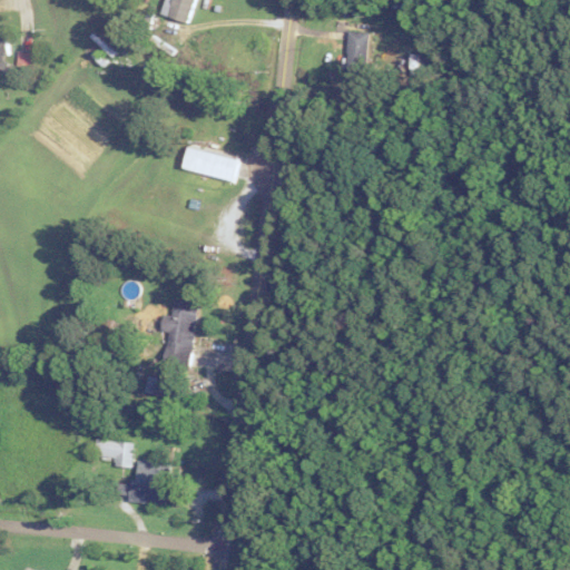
[(190,22),(196,0),(166,0),(163,15),(190,22)]
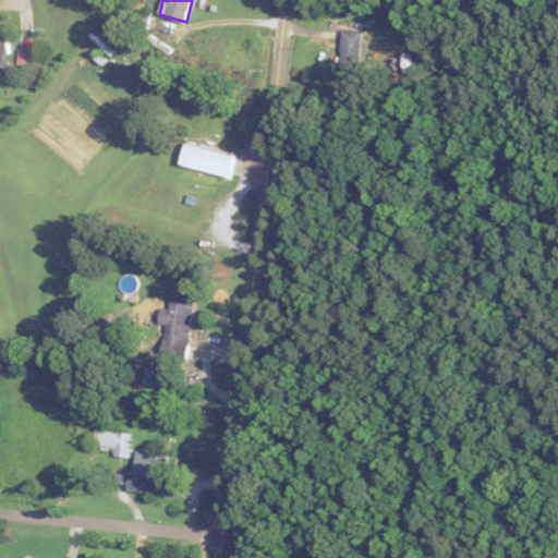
[(341,69),(361,69),(361,32),(341,32),(341,69)]
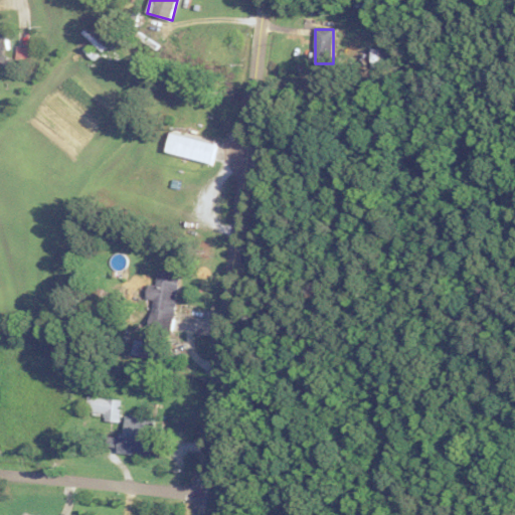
[(8,31),(0,30),(0,49),(8,50),(8,31)]
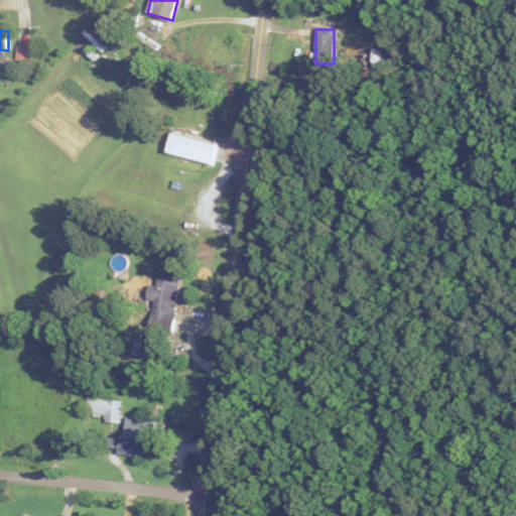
[(213,164),(218,141),(169,131),(164,154),(213,164)]
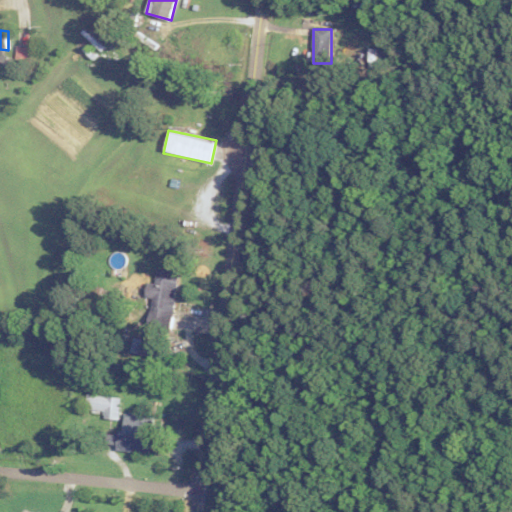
[(178,271),(156,269),(155,282),(147,281),(145,296),(151,296),(148,327),(171,330),(178,271)]
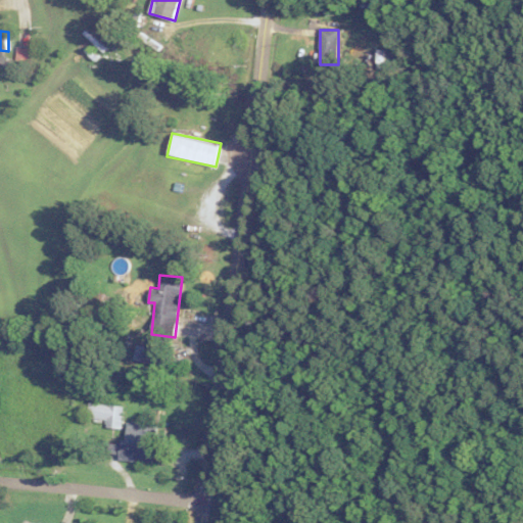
[(106,420),(106,427),(123,429),(125,406),(89,402),(88,419),(106,420)]
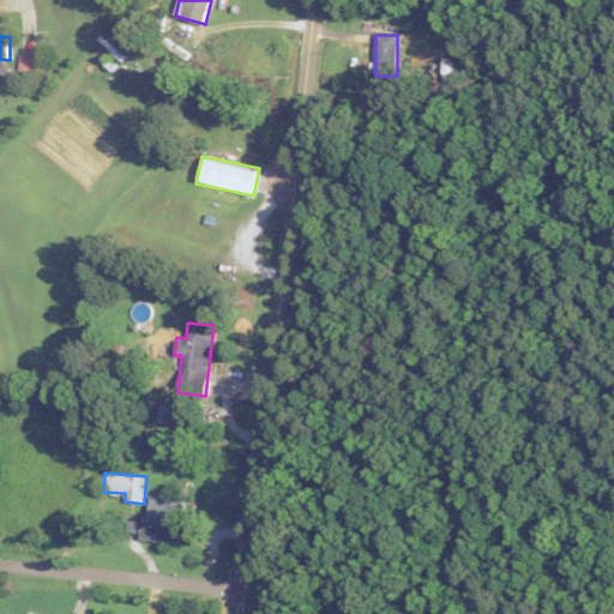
[(186,500),(149,495),(145,523),(140,523),(138,540),(180,545),(186,500)]
